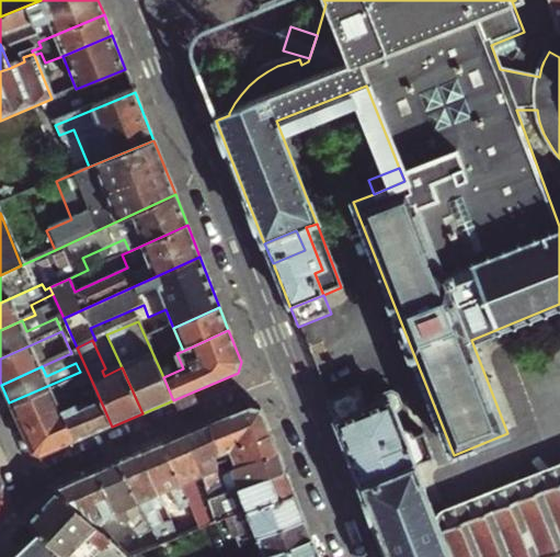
[(9,402),(22,431),(61,413),(87,401),(84,396),(90,394),(80,372),(9,402)]
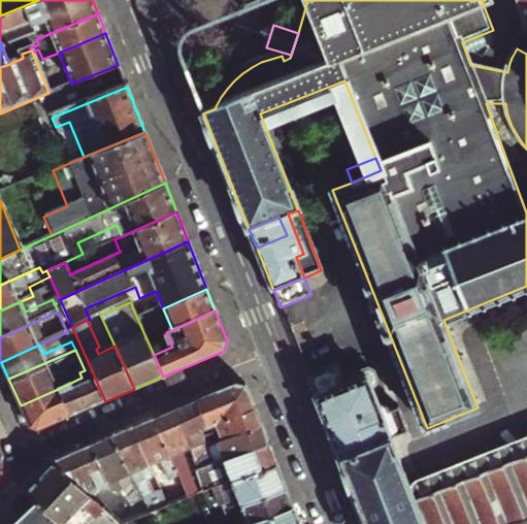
[(526,456),(416,500),(409,486),(392,439),(409,432),(399,407),(390,411),(388,407),(383,405),(380,406),(372,388),(375,387),(379,381),(374,371),(368,369),(356,375),(358,381),(348,385),(340,366),(308,379),(365,523),(516,523),(526,519),(526,456)]
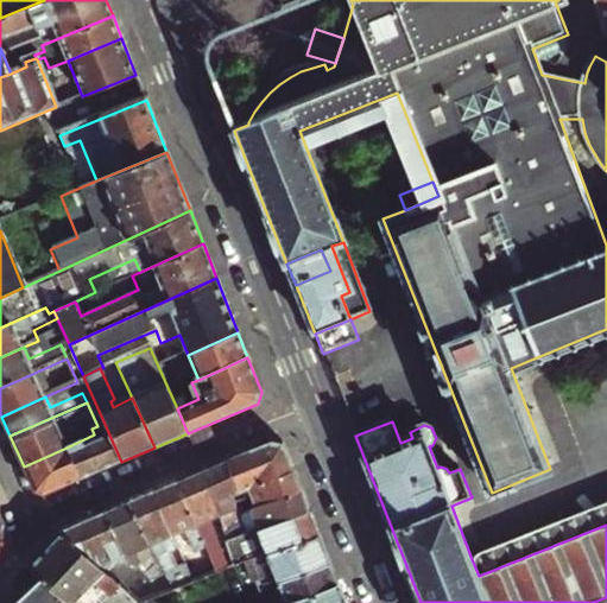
[(94,435),(67,448),(80,480),(121,462),(105,424),(97,426),(92,429),(94,435)]
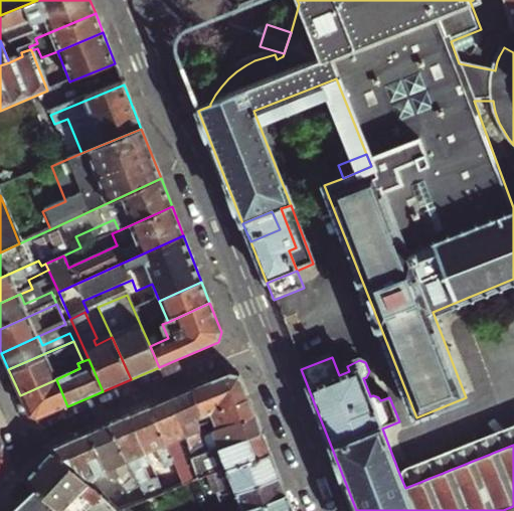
[(211,415),(248,399),(239,377),(229,374),(191,390),(201,416),(193,420),(196,428),(201,427),(201,428),(214,422),(211,415)]
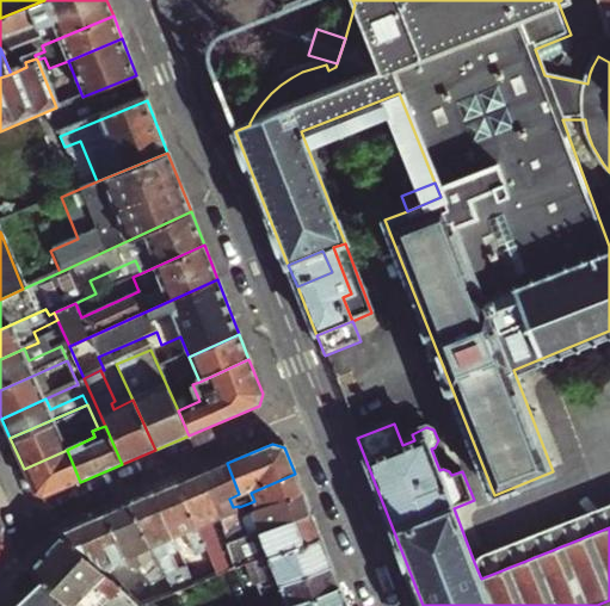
[(67,450),(24,469),(35,493),(44,498),(80,482),(67,450)]
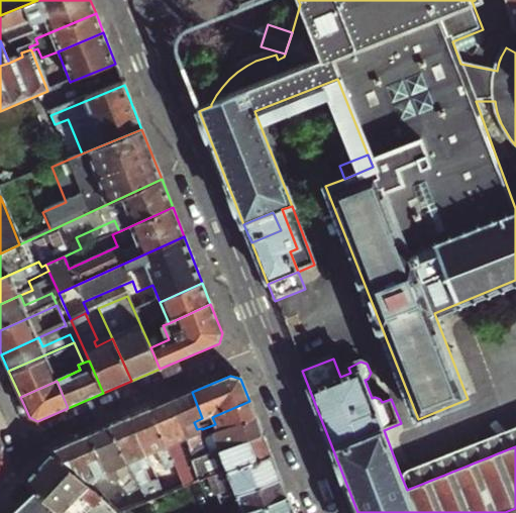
[(202,418),(192,392),(173,401),(183,426),(194,422),(202,418)]
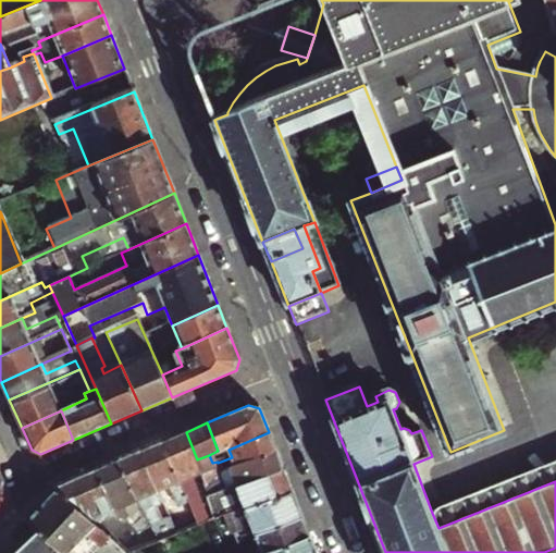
[(197,459),(186,432),(163,442),(189,506),(202,501),(192,478),(204,474),(197,459)]
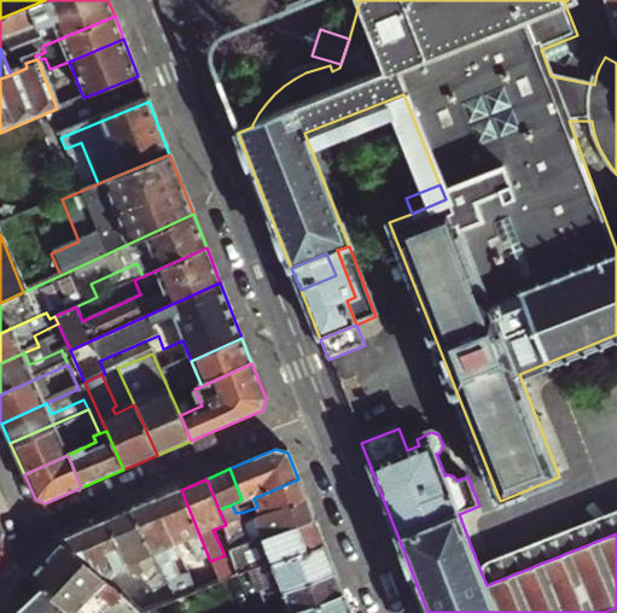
[(307,500),(298,479),(254,498),(257,507),(242,513),(242,512),(236,513),(238,519),(245,517),(249,526),(254,520),(307,500)]
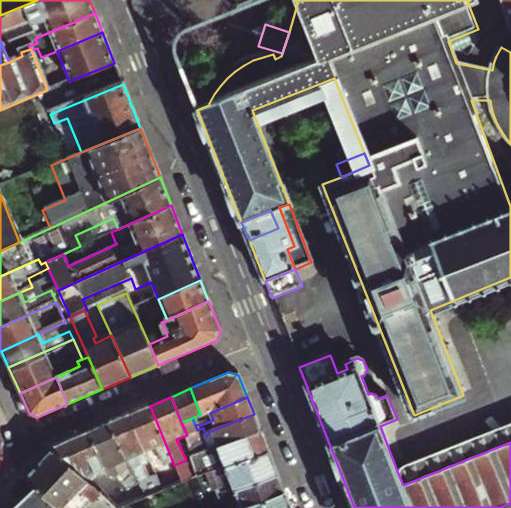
[(150,406),(129,415),(145,453),(153,449),(162,470),(153,473),(143,477),(134,481),(137,487),(143,501),(183,485),(174,465),(150,406)]
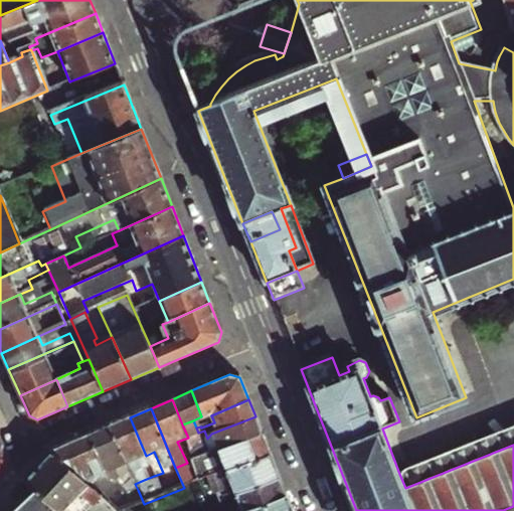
[(197,459),(262,433),(255,416),(211,434),(207,439),(203,444),(195,454),(197,459)]
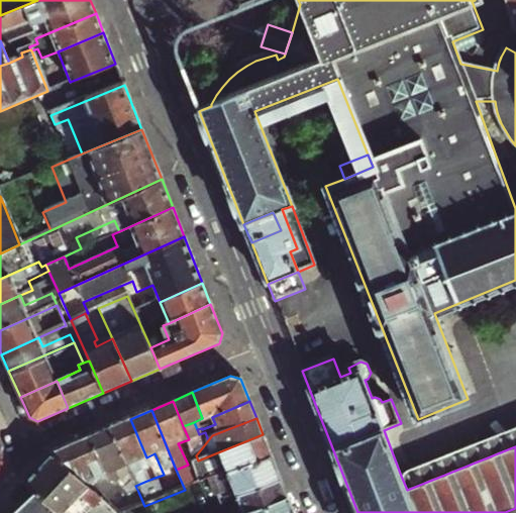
[(130,419),(110,427),(135,486),(144,482),(136,460),(146,457),(130,419)]
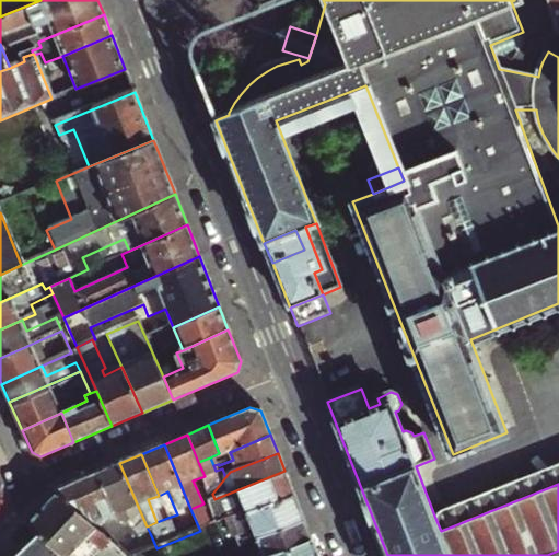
[(210,458),(198,462),(205,476),(216,471),(213,465),(210,458)]
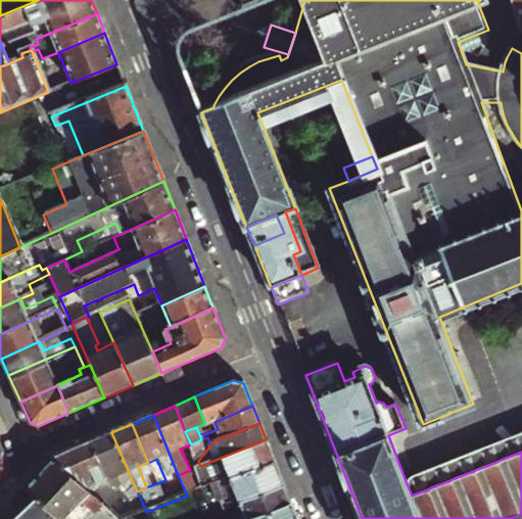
[(111,432),(91,441),(107,482),(119,498),(124,504),(140,498),(137,491),(111,432)]
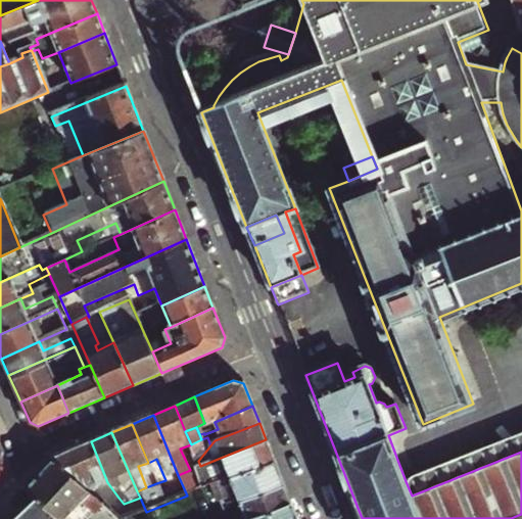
[(521,452),(521,434),(406,481),(412,496),(521,452)]
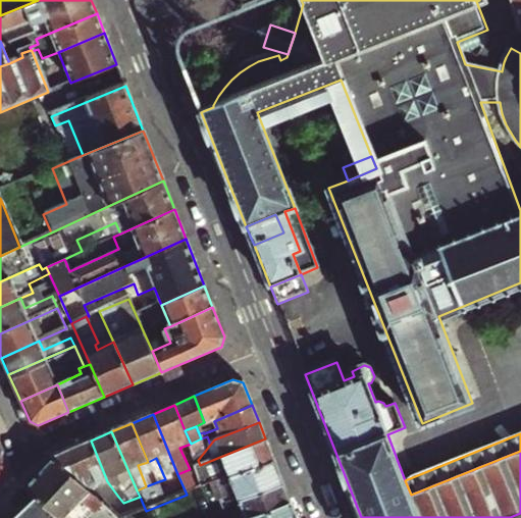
[(207,436),(201,438),(206,450),(210,445),(207,436)]
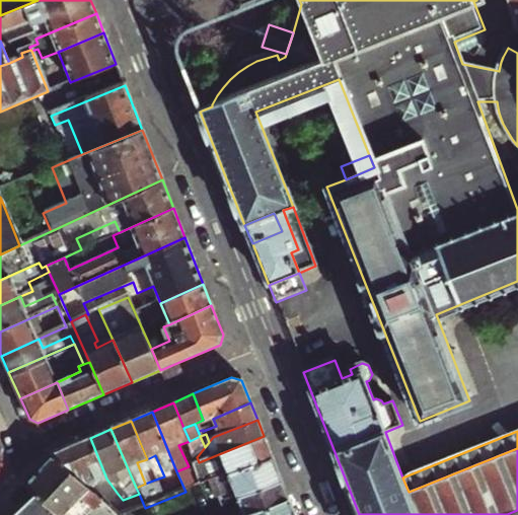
[(272,458),(264,436),(199,462),(193,465),(202,486),(272,458)]
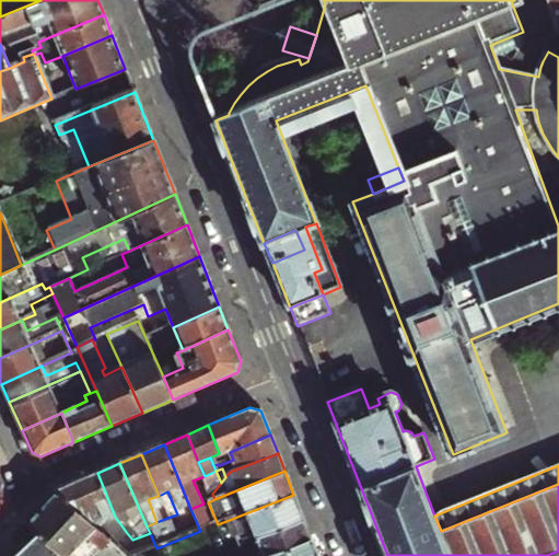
[(115,517),(97,473),(57,490),(103,535),(113,543),(127,533),(115,517)]
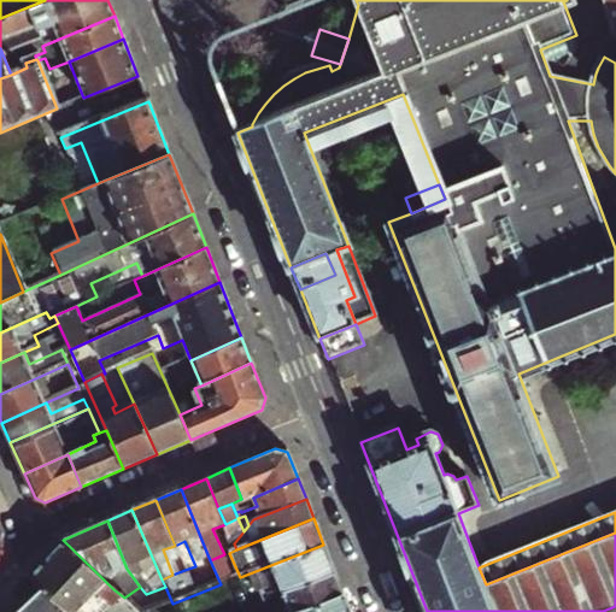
[(212,529),(224,554),(229,553),(236,549),(234,543),(226,524),(212,529)]
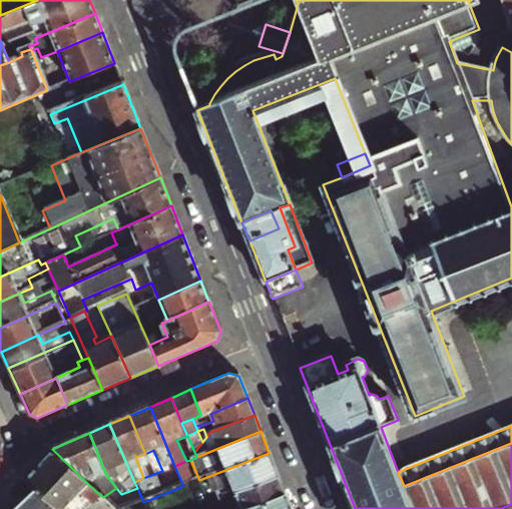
[(94,490),(52,449),(38,463),(25,477),(37,488),(58,508),(62,508),(75,496),(82,502),(94,490)]
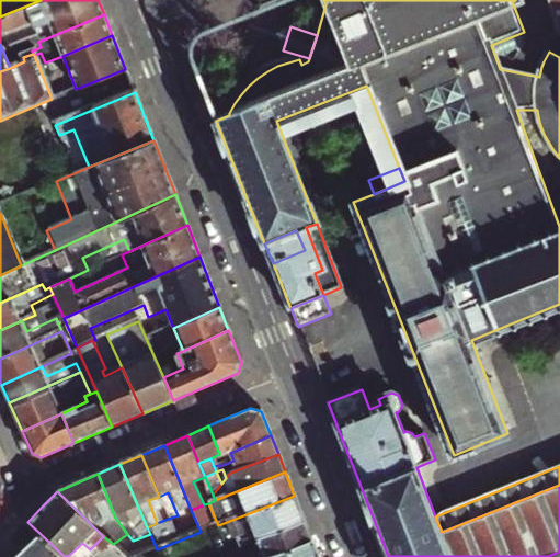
[(159,497),(168,519),(178,515),(168,492),(159,497)]
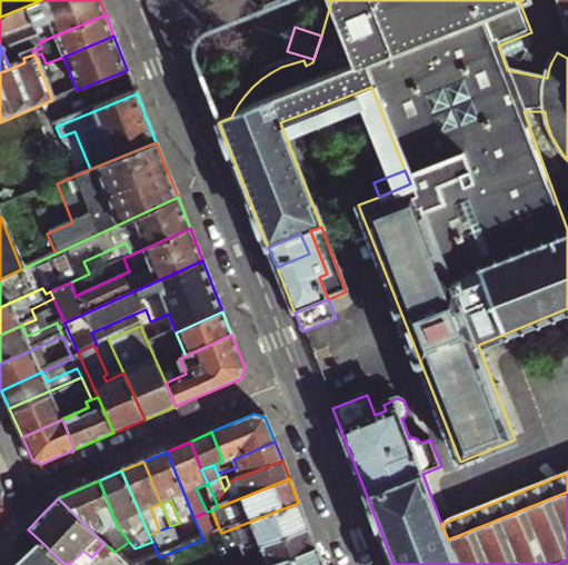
[(239,557),(309,529),(298,503),(221,533),(213,536),(218,549),(235,543),(239,557)]
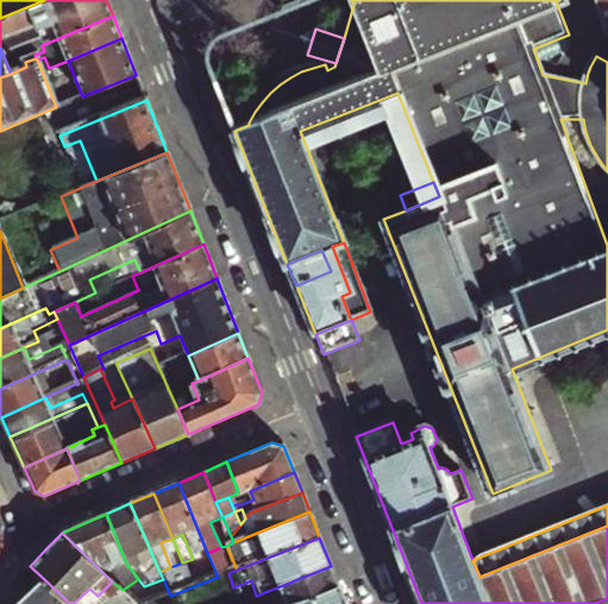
[(296,603),(339,587),(331,566),(256,596),(258,603),(296,603)]
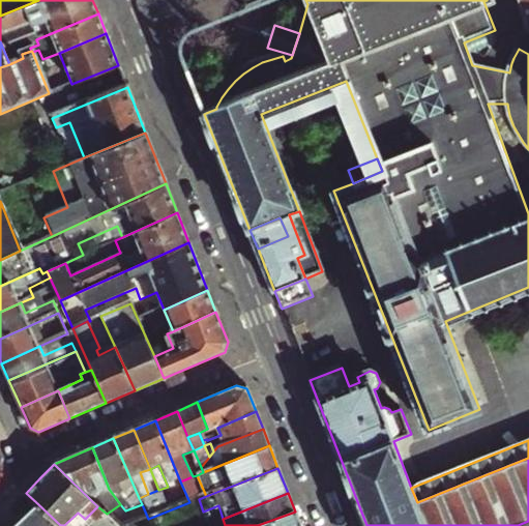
[(60,525),(38,504),(15,525),(60,525)]
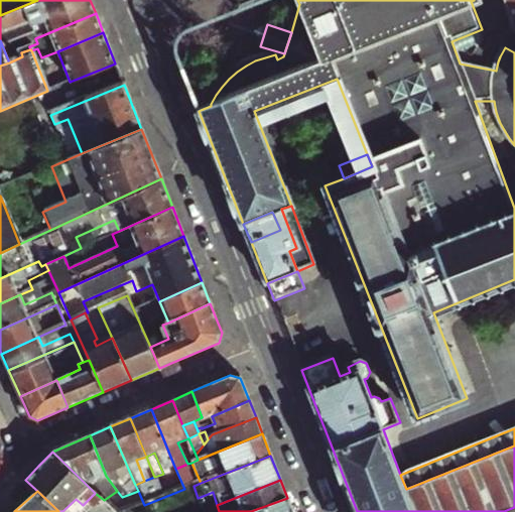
[(138,491),(122,497),(107,503),(115,511),(129,511),(144,505),(138,491)]
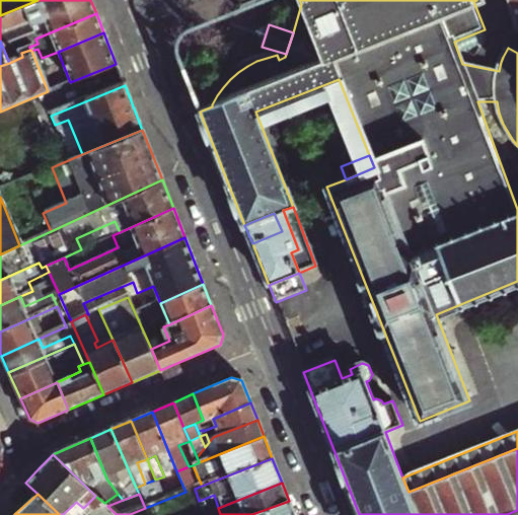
[(294,514),(289,501),(252,514),(294,514)]
